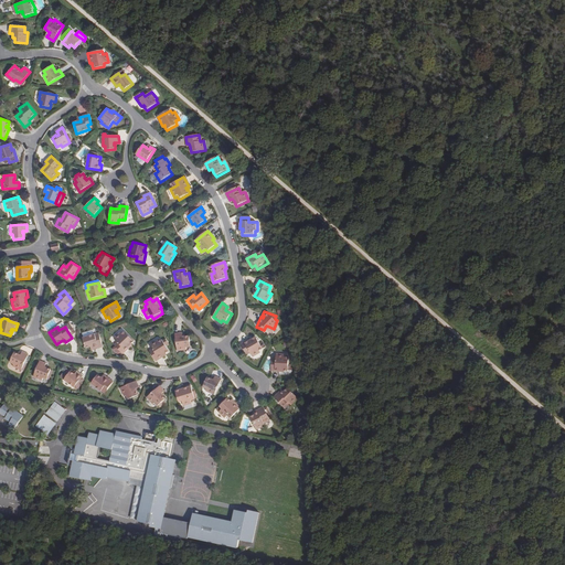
[(120,345),(118,349),(124,354),(131,347),(129,344),(130,343),(131,344),(135,341),(126,331),(123,334),(121,332),(115,339),(118,342),(120,345)]
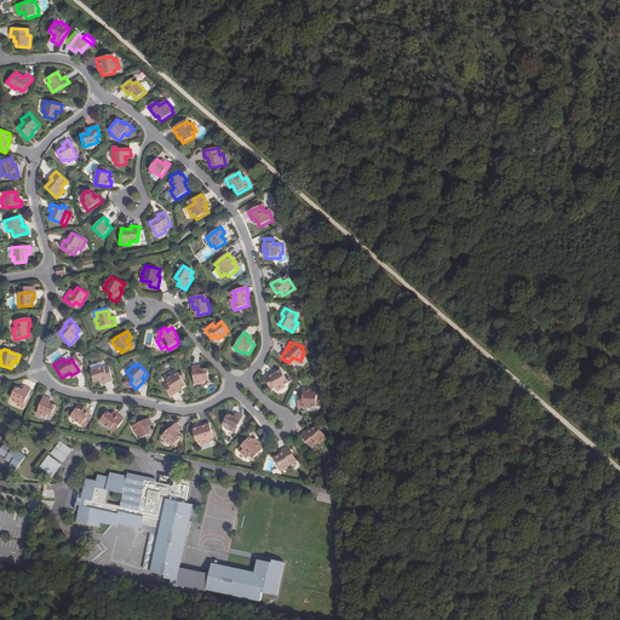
[(105,372),(104,367),(91,371),(93,382),(99,380),(102,380),(103,384),(113,382),(110,371),(105,372)]
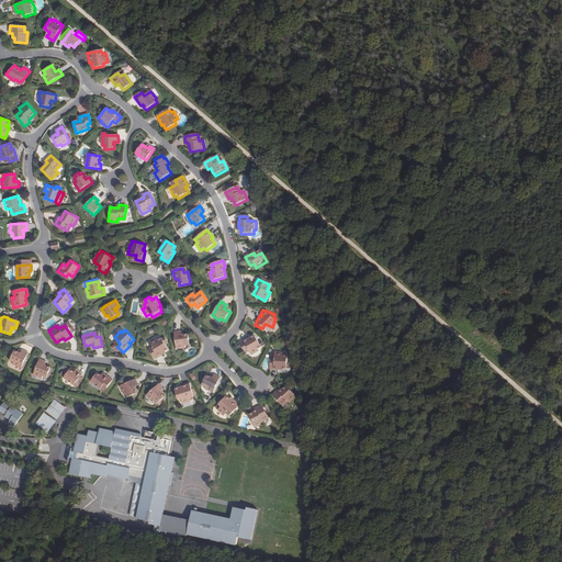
[(181,337),(181,335),(181,333),(175,334),(176,349),(186,348),(186,346),(190,346),(189,335),(183,336),(184,337),(181,337)]
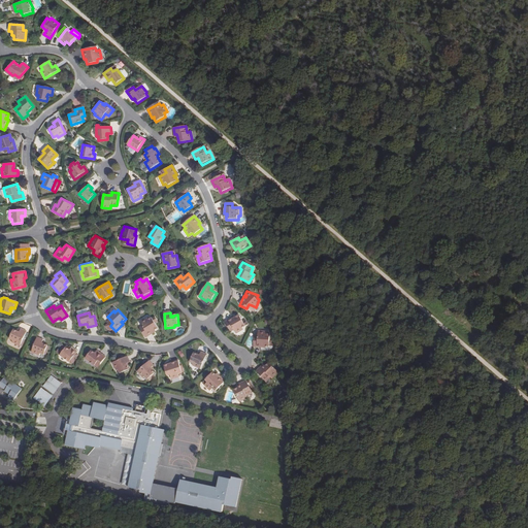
[(224,324),(228,331),(232,329),(233,332),(236,335),(244,330),(243,329),(246,327),(245,327),(249,325),(245,321),(243,323),(239,316),(234,319),(232,320),(232,319),(224,324)]
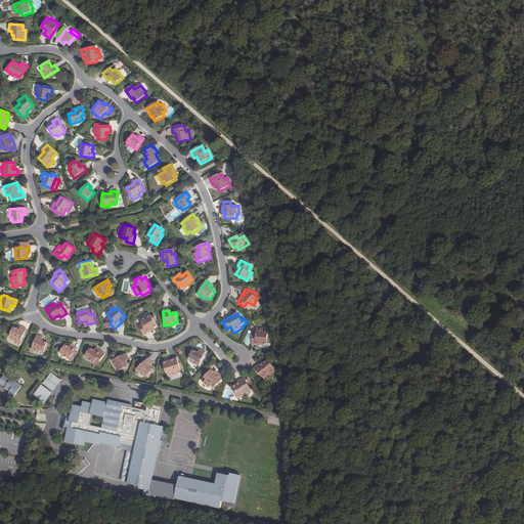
[(151,320),(155,318),(151,314),(149,316),(148,316),(145,318),(144,316),(138,321),(140,324),(142,328),(139,331),(144,337),(153,331),(150,329),(151,328),(153,329),(156,325),(153,321),(151,320)]
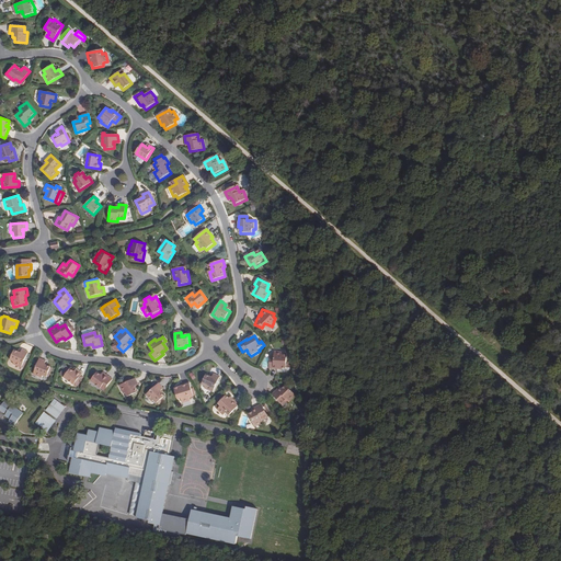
[(22,351),(21,352),(20,354),(18,354),(19,353),(14,351),(10,361),(14,362),(13,364),(21,368),(29,353),(22,351)]
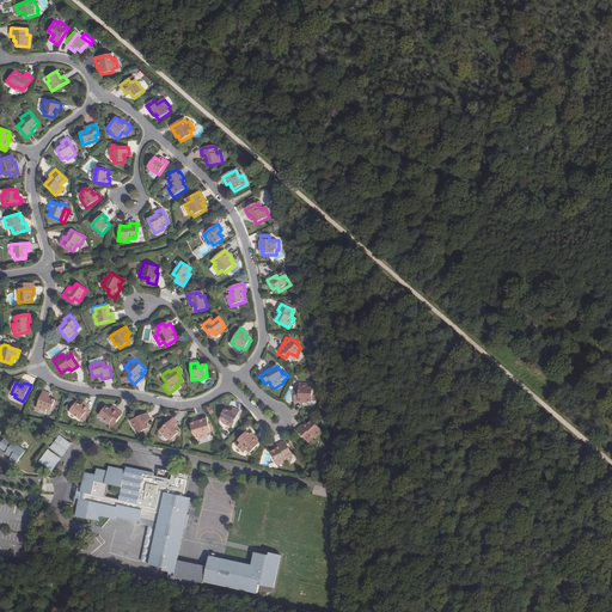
[(306,402),(308,402),(312,402),(313,390),(310,390),(310,384),(301,384),(300,387),(297,387),(295,403),(306,403),(306,402)]
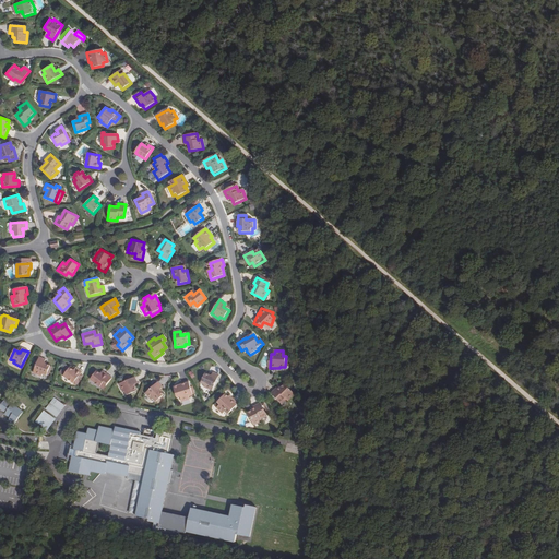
[(47,377),(47,376),(50,368),(50,367),(46,366),(44,365),(44,364),(45,360),(39,358),(33,375),(42,378),(43,376),(47,377)]
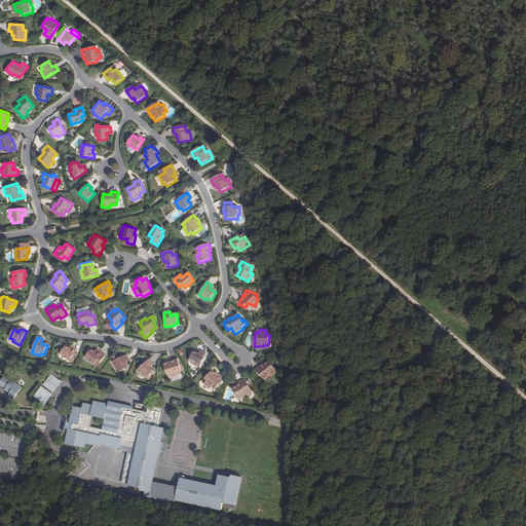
[(70,365),(73,361),(71,359),(75,354),(77,351),(73,348),(71,350),(70,349),(66,347),(59,355),(70,365)]
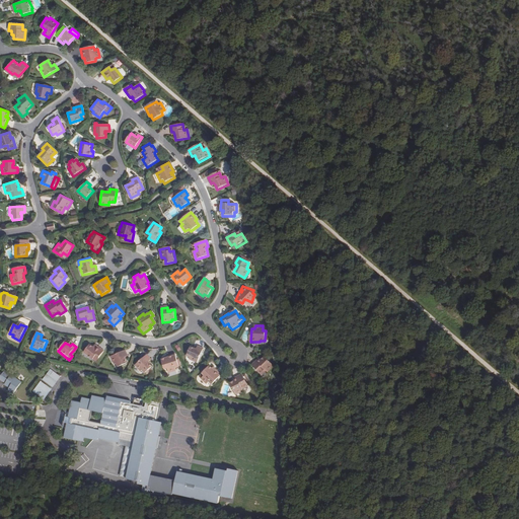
[(195,350),(195,349),(191,347),(187,356),(191,357),(190,359),(198,362),(204,349),(199,346),(198,348),(197,351),(195,350)]
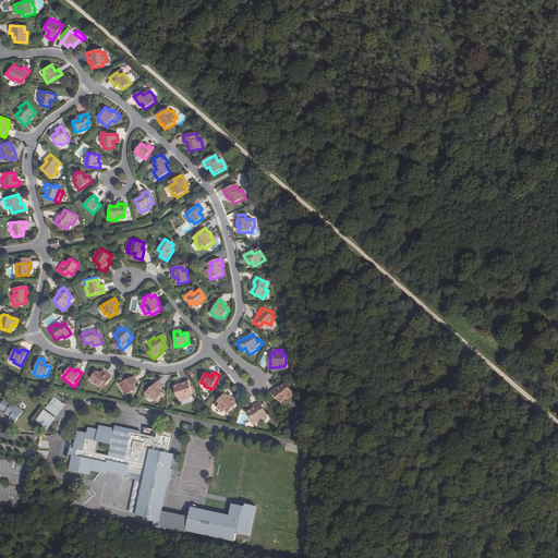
[(100,378),(98,377),(95,374),(88,383),(98,390),(101,386),(105,389),(110,380),(102,375),(100,378)]
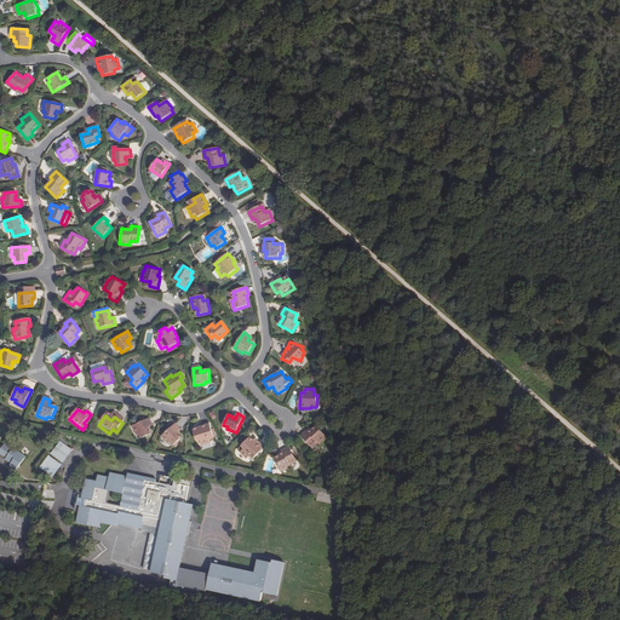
[(145,426),(148,425),(150,424),(145,418),(131,428),(137,436),(139,435),(142,440),(151,432),(149,428),(148,429),(145,426)]
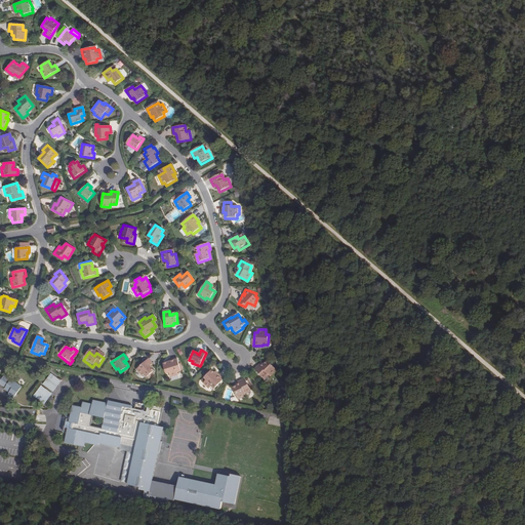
[(149,367),(150,365),(152,363),(147,359),(136,370),(143,376),(145,375),(148,377),(149,378),(151,378),(153,375),(151,374),(153,372),(154,370),(151,367),(150,368),(149,367)]
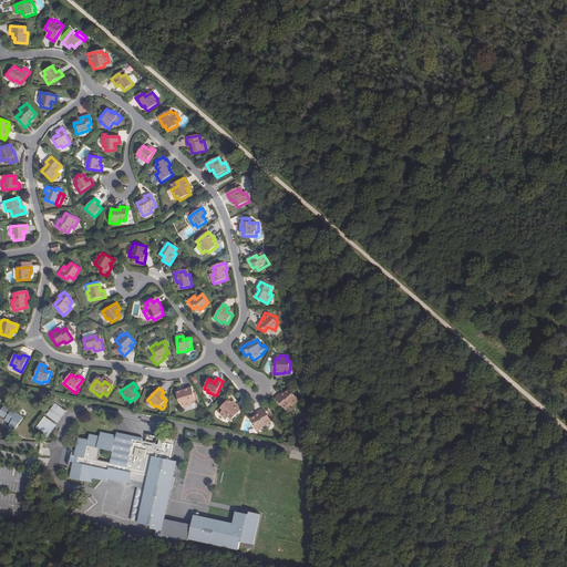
[(189,388),(181,391),(181,392),(179,393),(175,394),(179,405),(183,404),(184,409),(192,405),(191,402),(194,401),(189,388)]
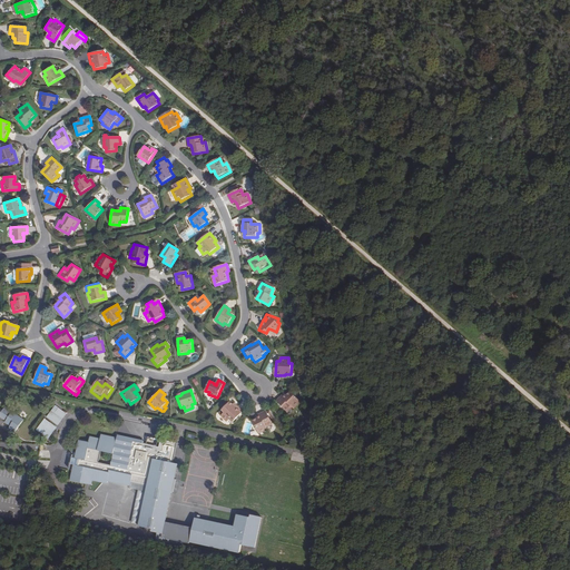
[(291,393),(286,396),(284,400),(282,397),(277,402),(287,412),(292,408),(293,409),(294,410),(301,402),(291,393)]
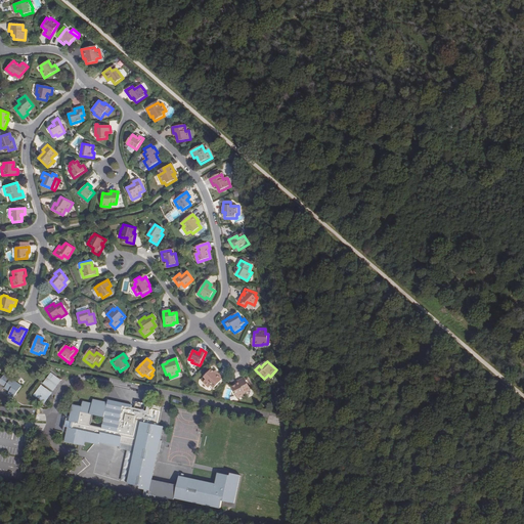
[(4,374),(0,369),(0,379),(7,383),(6,384),(11,388),(10,390),(15,394),(24,382),(13,375),(12,376),(6,370),(4,374)]
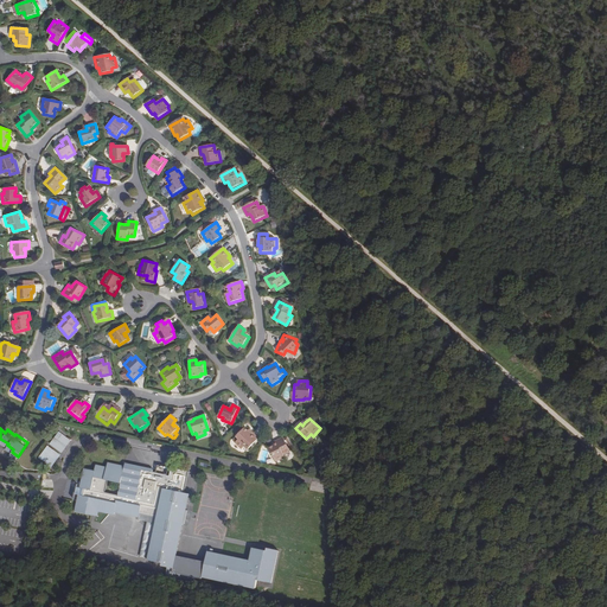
[(246,429),(237,439),(240,441),(236,445),(242,451),(246,448),(248,452),(260,441),(251,433),(250,435),(249,433),(246,429)]
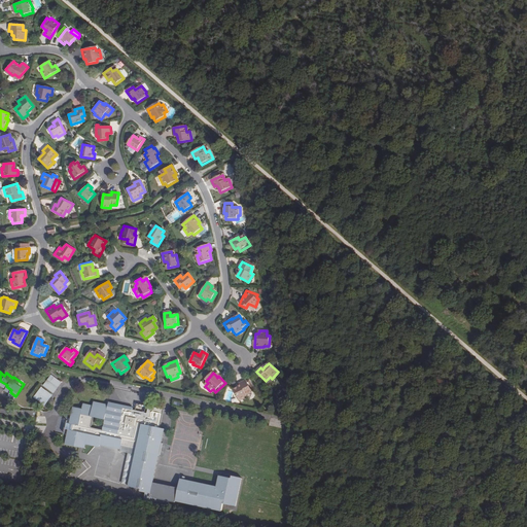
[(47,407),(62,381),(49,375),(35,399),(47,407)]
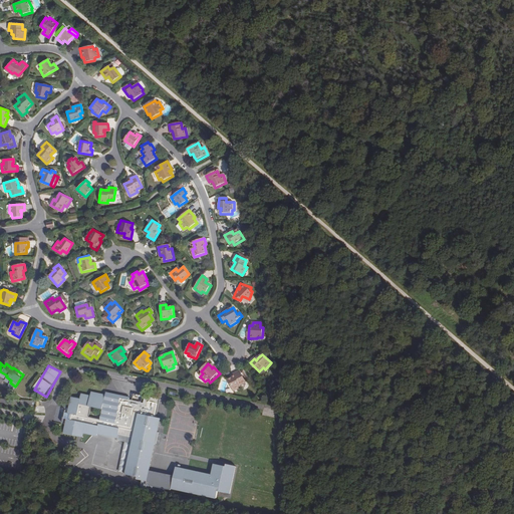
[(241,371),(236,373),(236,376),(233,377),(229,379),(234,391),(241,388),(241,387),(240,384),(246,382),(248,381),(245,372),(242,373),(242,371),(241,371)]
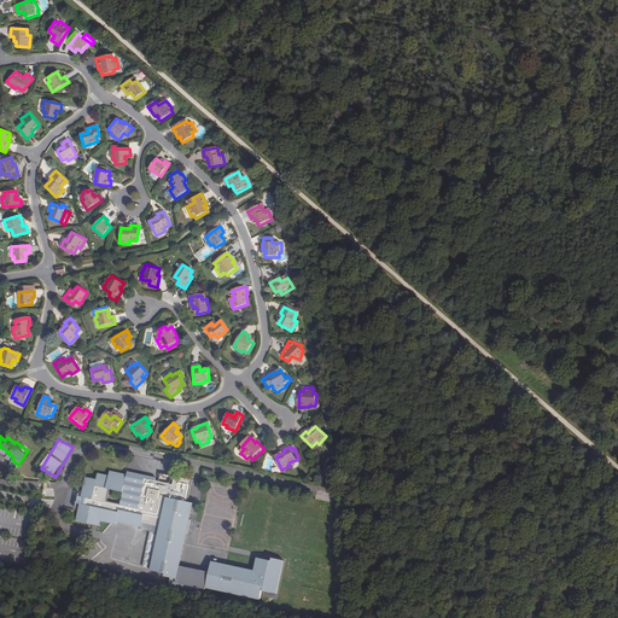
[(95,517),(101,518),(117,522),(117,518),(143,524),(144,519),(161,523),(151,569),(165,571),(165,575),(170,576),(169,587),(197,593),(198,587),(205,588),(207,587),(260,599),(262,590),(277,593),(284,560),(273,558),(272,560),(257,558),(255,569),(213,559),(210,571),(180,564),(194,500),(188,500),(193,478),(176,474),(174,483),(172,483),(172,481),(157,477),(157,474),(128,468),(128,472),(111,468),(110,473),(98,471),(98,476),(87,474),(83,494),(87,495),(86,501),(81,501),(77,518),(94,522),(95,517)]
